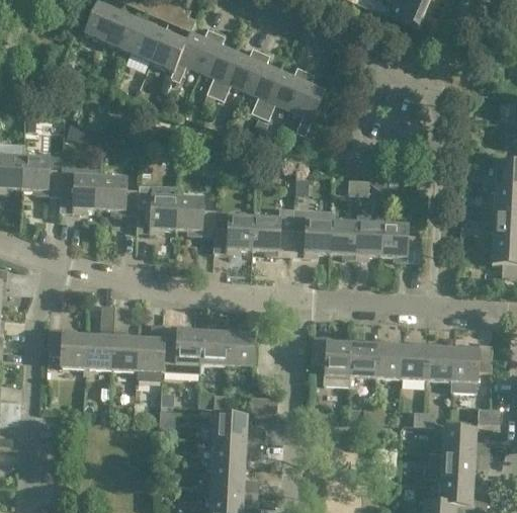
[(138,7),(147,11),(152,0),(141,0),(138,7)]
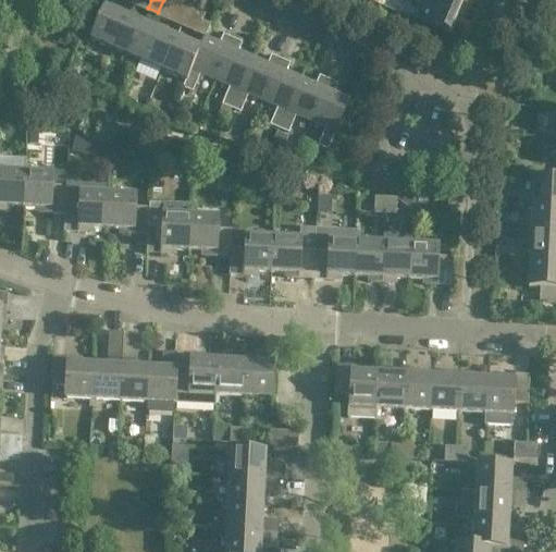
[(163,0),(158,12),(167,15),(172,3),(165,0),(163,0)]
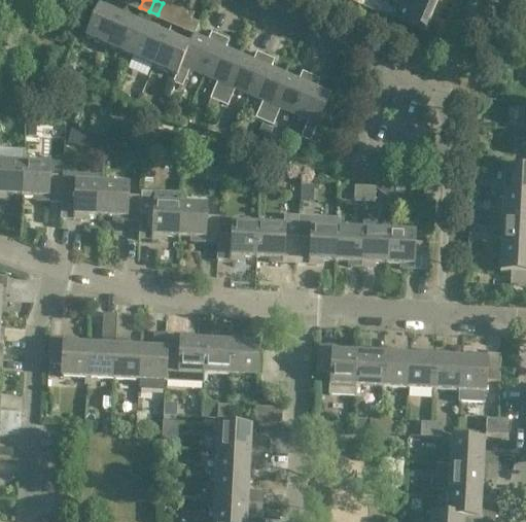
[(397,0),(399,1),(393,15),(425,29),(434,5),(422,0),(397,0)]
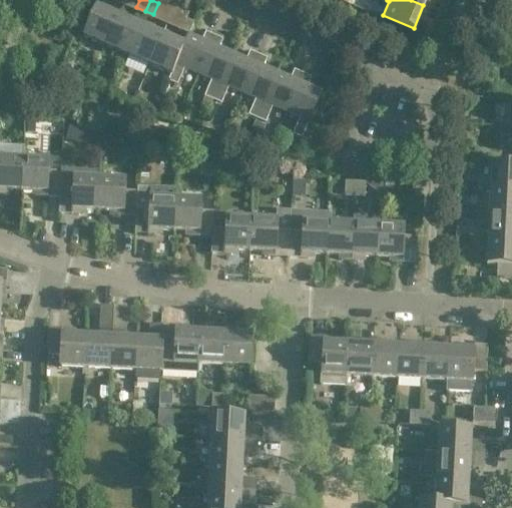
[(96,2),(83,32),(105,42),(118,11),(96,2)]
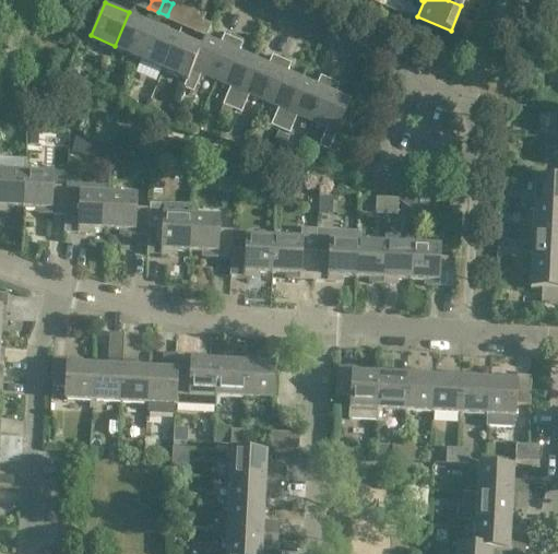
[(153,23),(129,12),(115,46),(139,56),(153,23)]
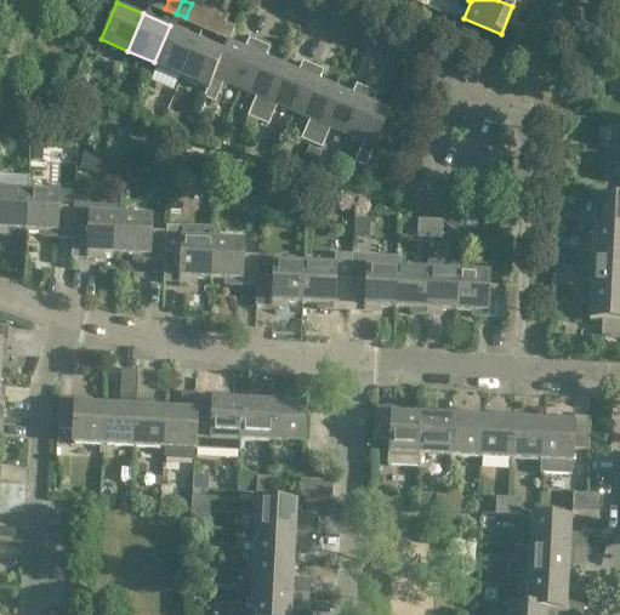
[(208,85),(204,94),(215,98),(223,78),(240,85),(260,38),(250,34),(245,43),(229,36),(235,22),(226,18),(225,18),(220,32),(228,35),(223,49),(208,85)]
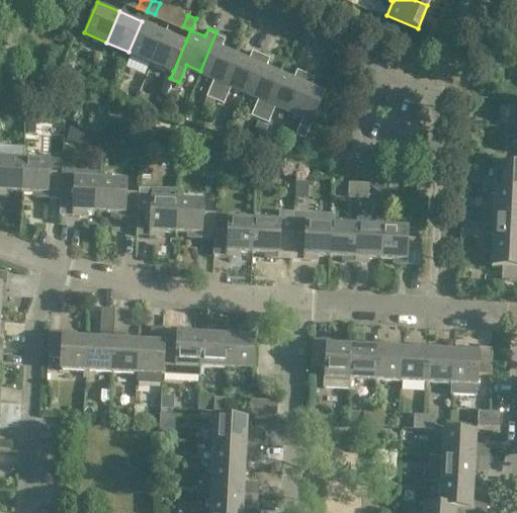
[(164,30),(142,21),(128,52),(151,62),(164,30)]
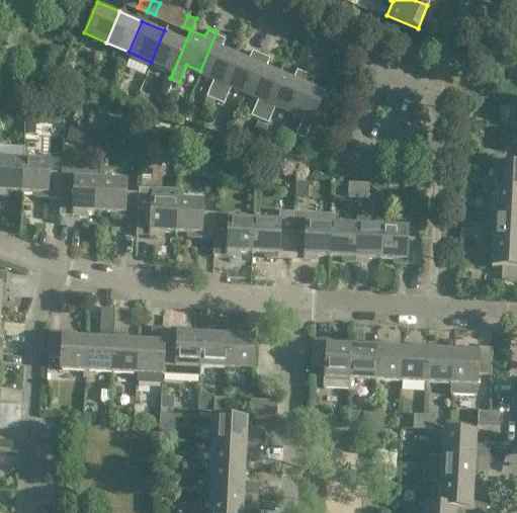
[(151,62),(173,71),(186,40),(164,30),(151,62)]
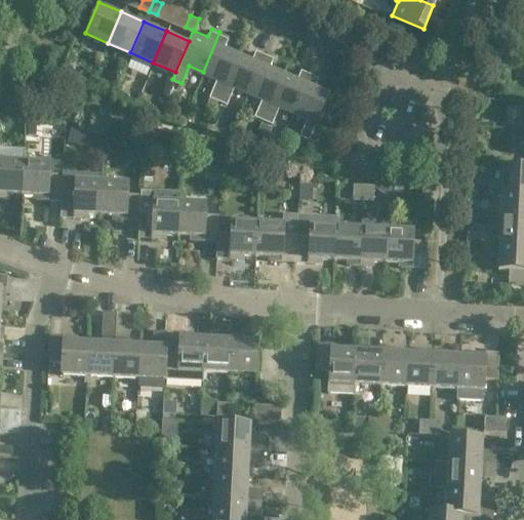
[(216,78),(209,94),(218,98),(239,50),(225,44),(229,36),(219,32),(203,72),(216,78)]
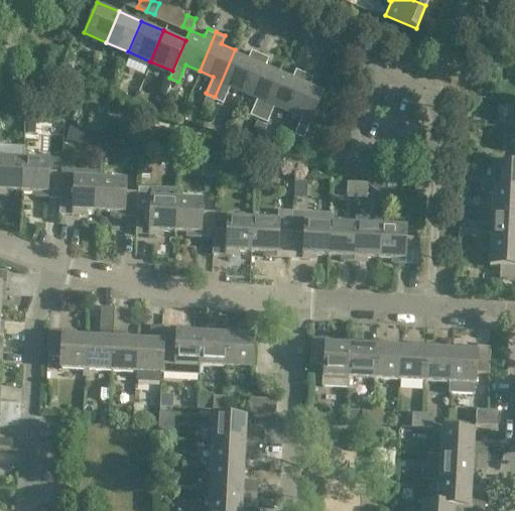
[(223,100),(230,84),(244,90),(260,50),(252,47),(249,54),(235,49),(215,97),(223,100)]
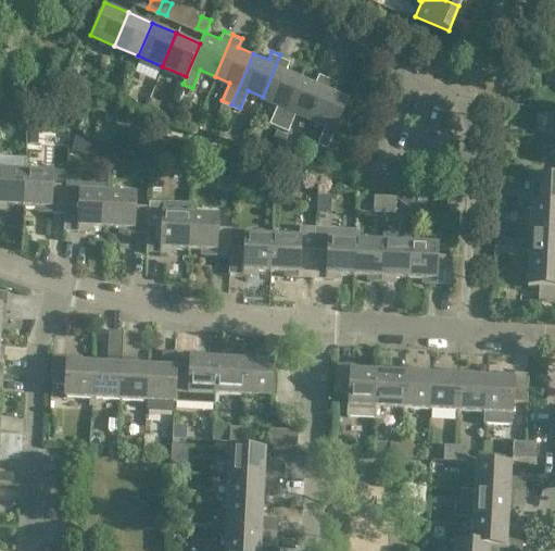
[(277,102),(269,121),(279,125),(301,74),(287,67),(290,59),(280,54),(263,97),(277,102)]
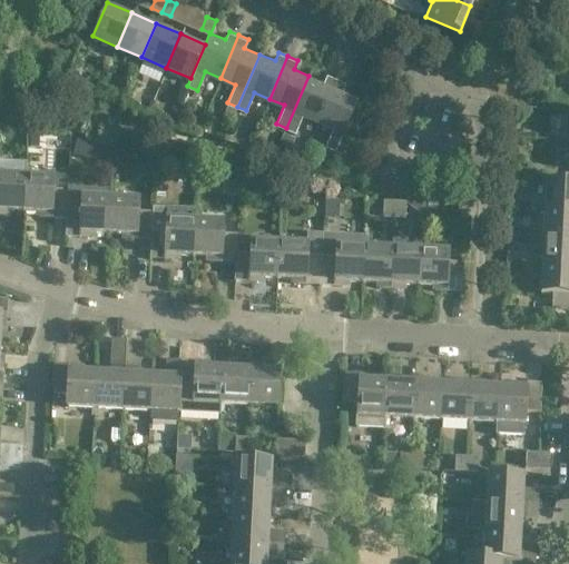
[(295,131),(304,114),(319,119),(336,77),(327,73),(324,81),(308,76),(286,128),(295,131)]
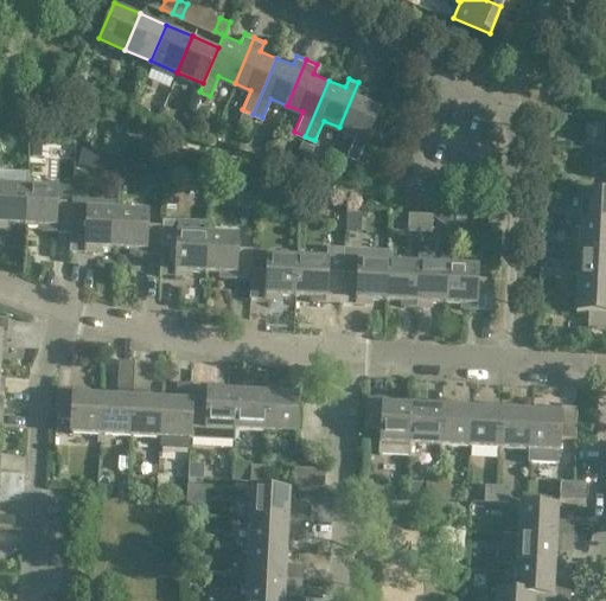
[(356,134),(348,154),(358,159),(382,103),(365,96),(369,87),(358,82),(339,127),(356,134)]
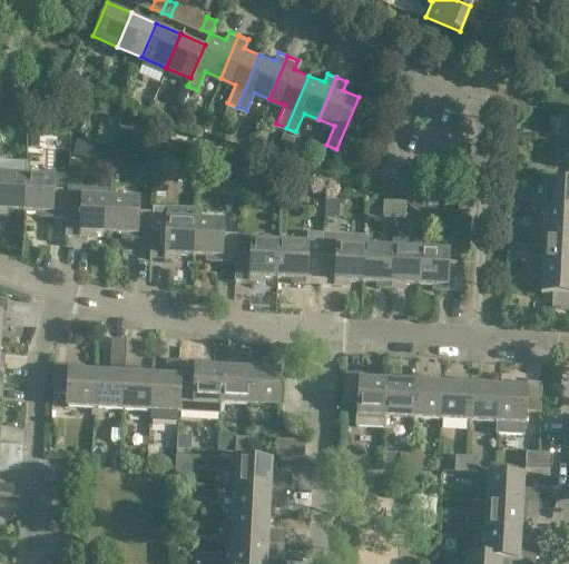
[(39,144),(40,131),(31,131),(30,142),(39,144)]
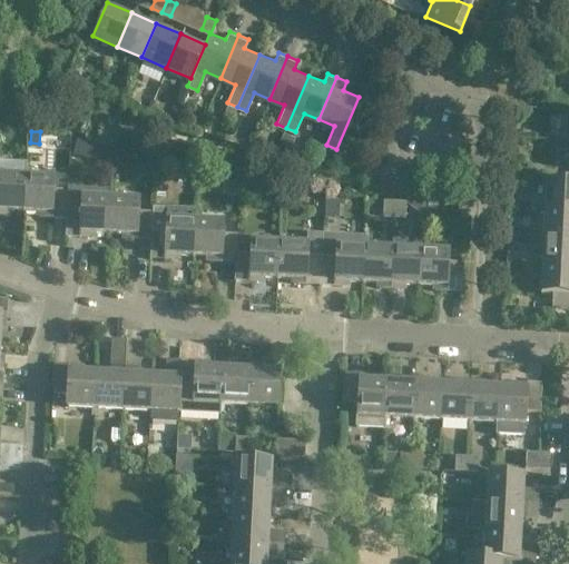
[(286,131),(282,140),(292,145),(295,135),(286,131)]
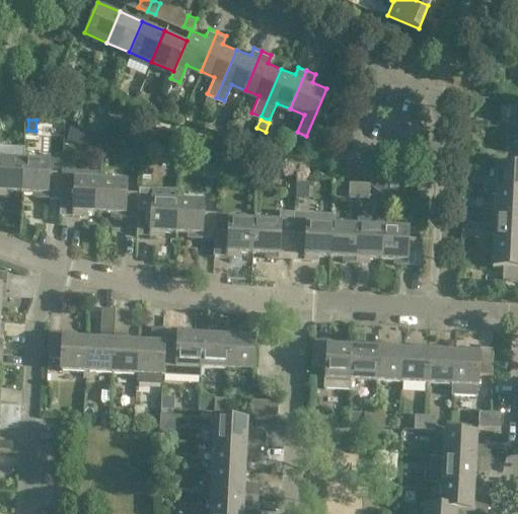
[(71,123),(68,136),(79,139),(82,126),(71,123)]
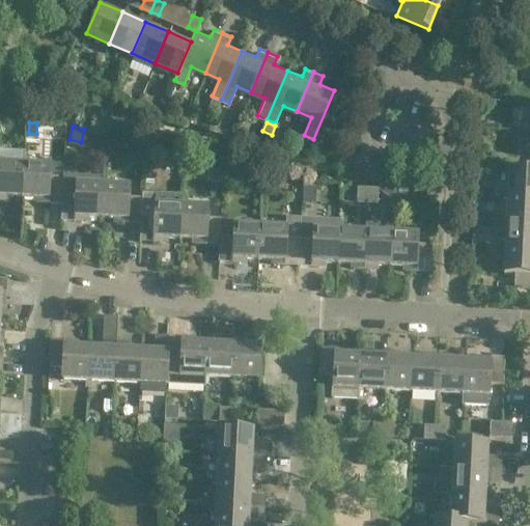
[(23,193),(24,160),(25,147),(0,146),(0,197),(9,197),(9,193),(23,193)]
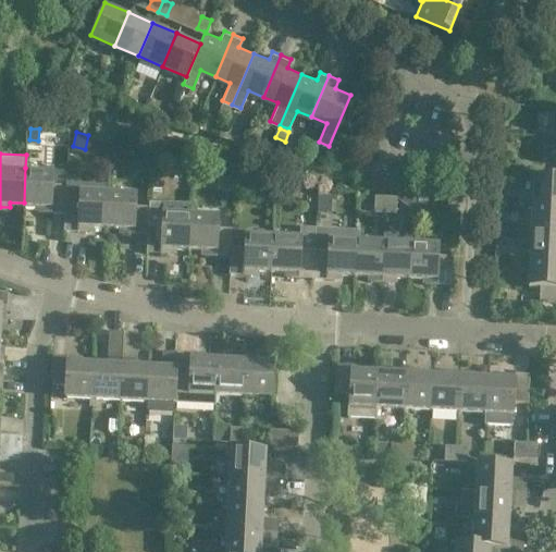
[(65,199),(66,182),(53,181),(53,170),(25,168),(24,203),(39,204),(39,209),(65,210),(65,199)]
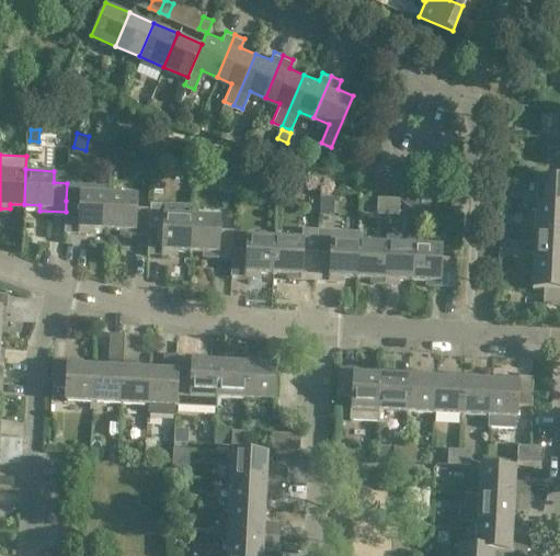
[(559,176),(538,174),(537,203),(559,203),(559,176)]
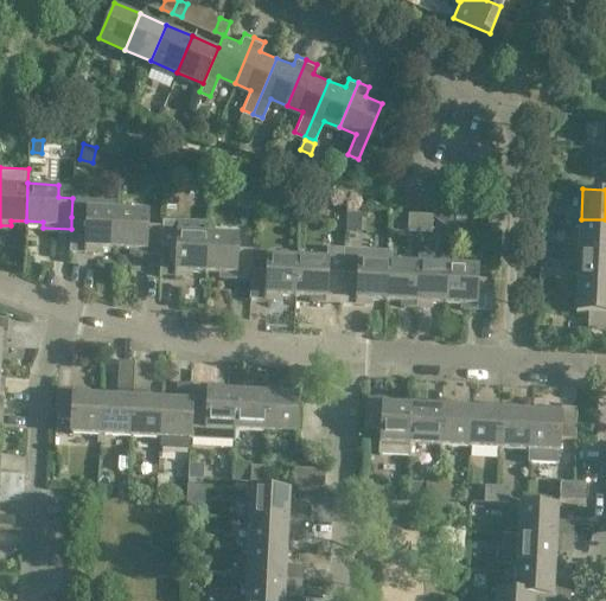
[(259,193),(257,202),(268,204),(269,196),(259,193)]
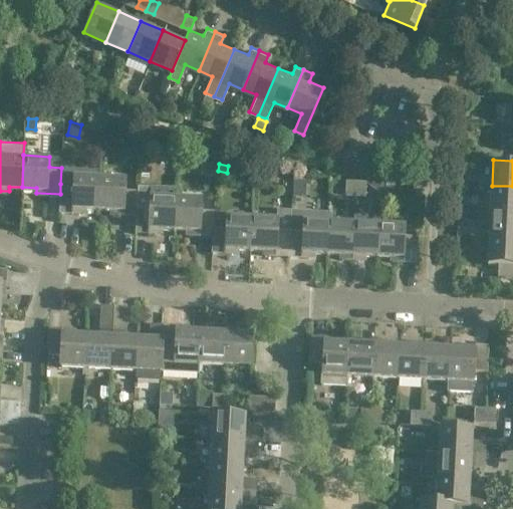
[(99,175),(74,174),(73,184),(60,184),(60,194),(59,210),(83,211),(83,207),(98,207),(99,175)]
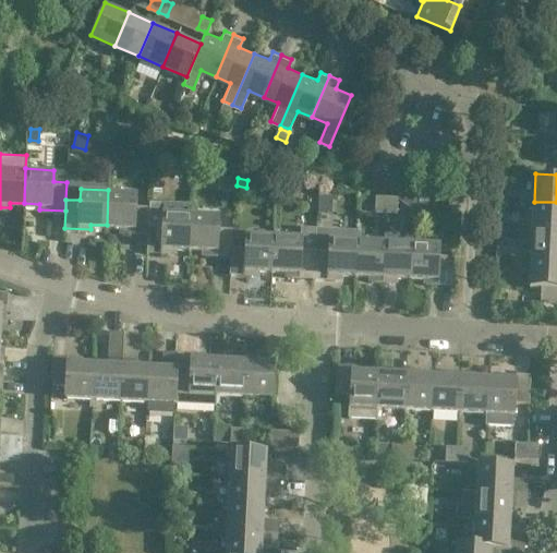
[(149,221),(149,204),(136,203),(136,192),(108,190),(107,225),(122,226),(122,231),(148,232),(148,221),(149,221)]
